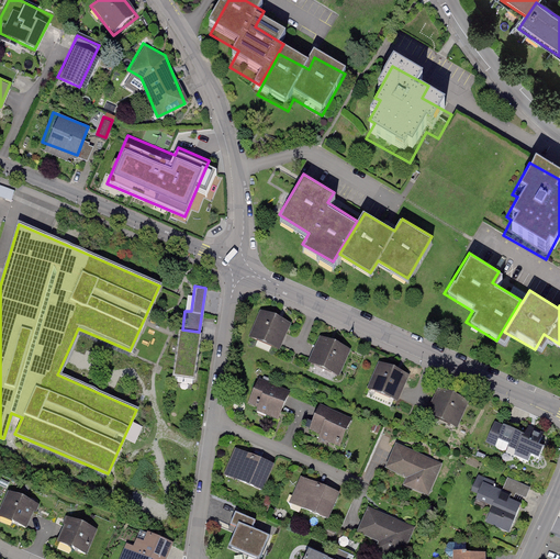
[(288,316),(259,304),(246,335),(275,347),(288,316)]
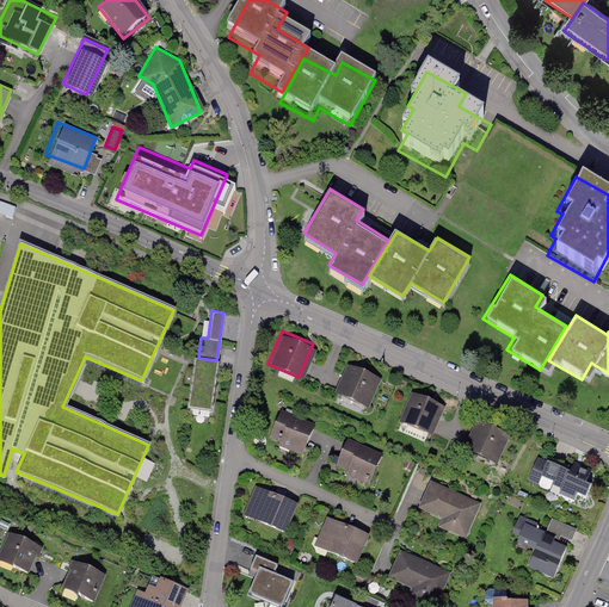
[(194,366),(215,376),(216,360),(198,358),(195,357),(194,366)]
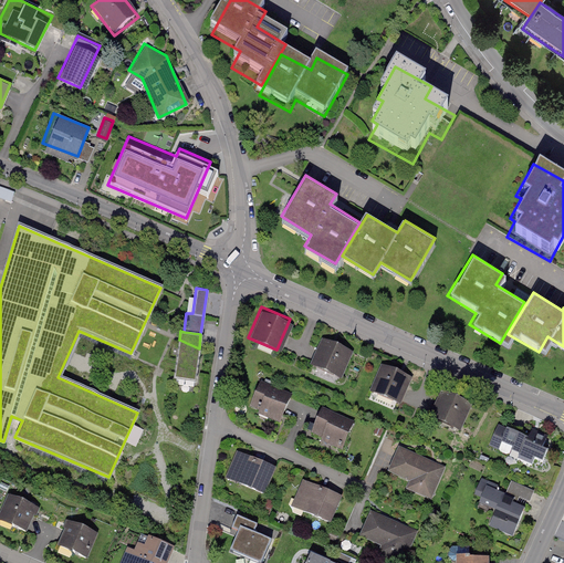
[(347,346),(322,334),(310,362),(335,373),(347,346)]
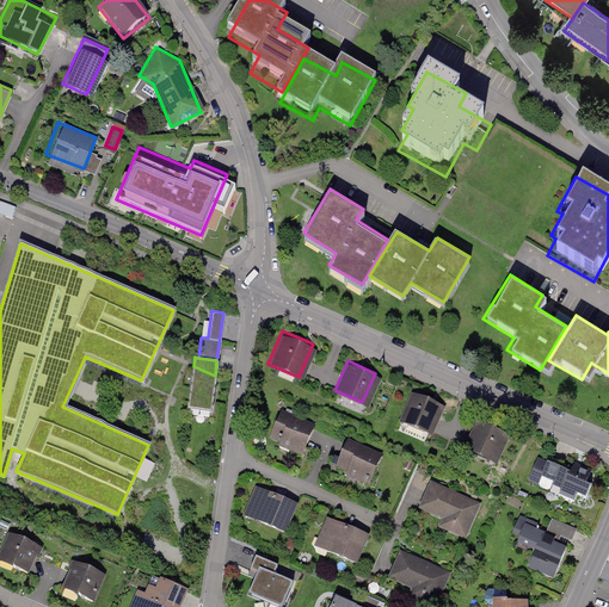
[(210,406),(215,376),(194,366),(188,401),(210,406)]
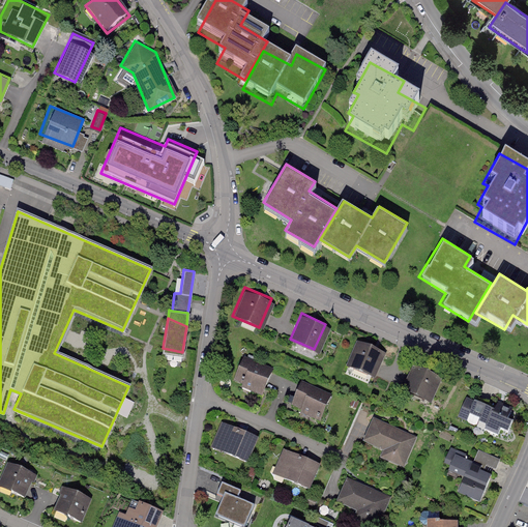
[(382,348),(354,337),(344,361),(372,373),(382,348)]
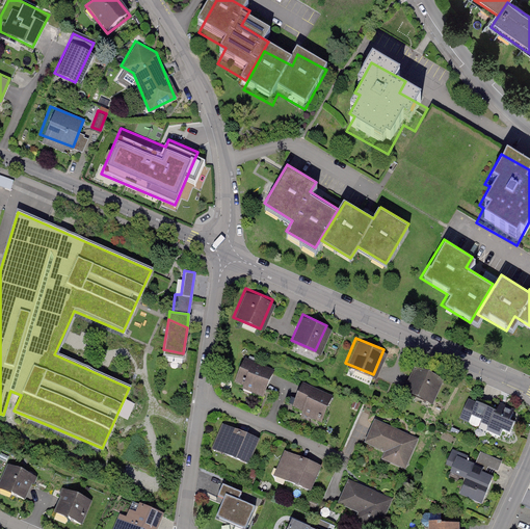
[(274,368),(245,356),(235,382),(264,395),(274,368)]
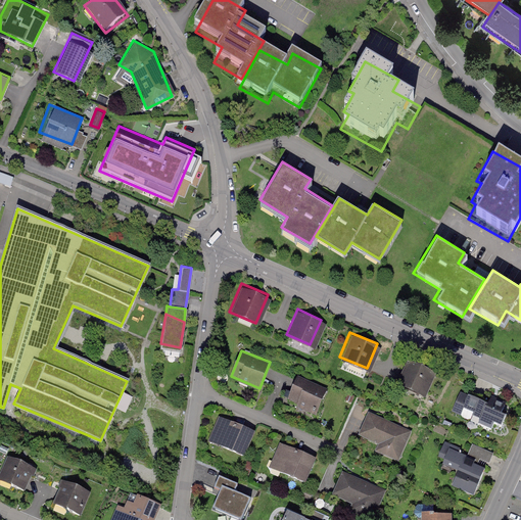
[(435,371),(401,358),(392,379),(426,392),(435,371)]
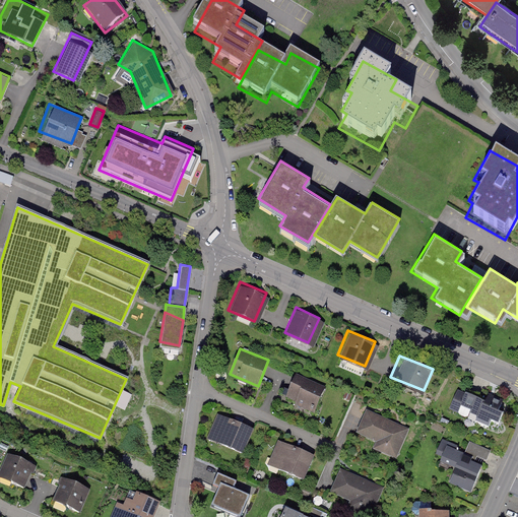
[(326,386),(296,372),(283,398),(314,412),(326,386)]
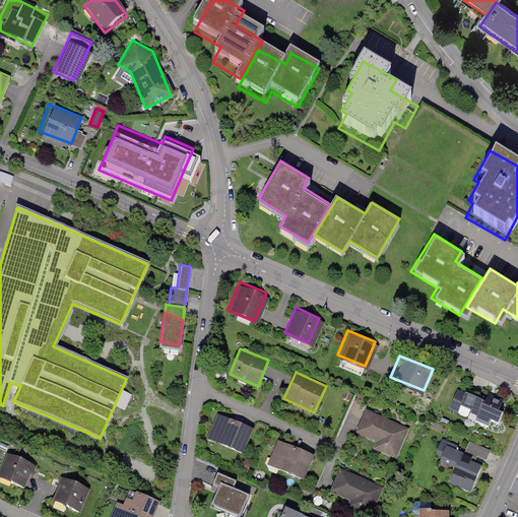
[(502,403),(457,383),(446,408),(490,429),(502,403)]
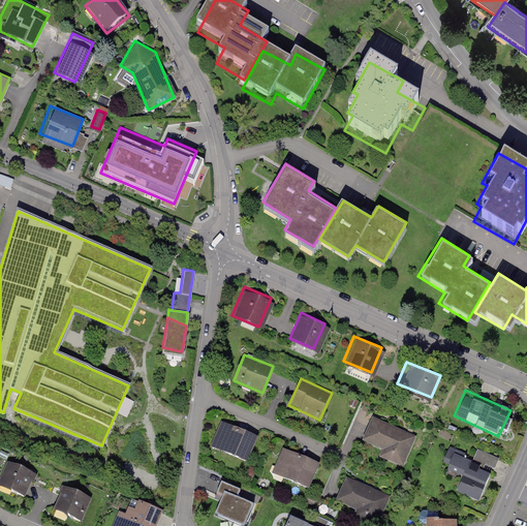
[(254,431),(220,418),(209,447),(243,461),(254,431)]
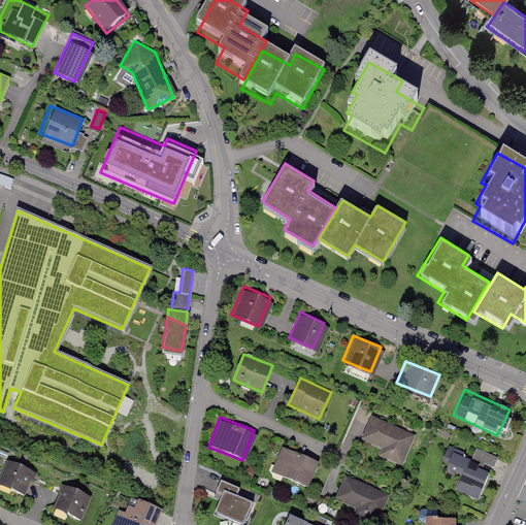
[(416,435),(371,417),(362,438),(381,447),(377,454),(403,464),(416,435)]
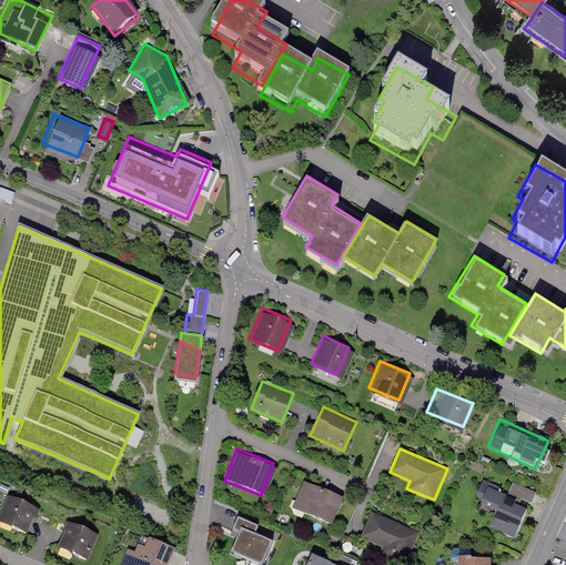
[(340,490),(302,473),(290,503),(327,520),(340,490)]
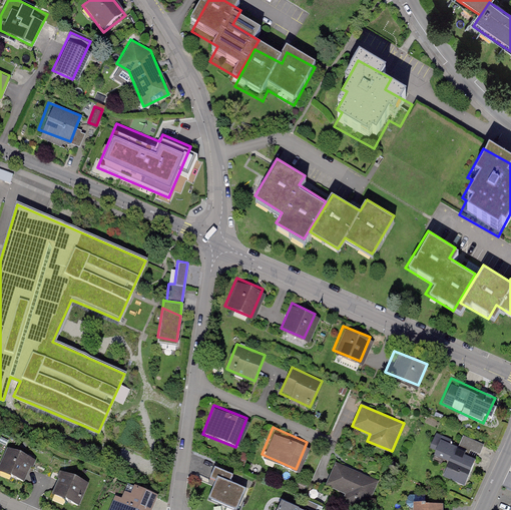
[(476,457),(439,440),(431,457),(469,473),(476,457)]
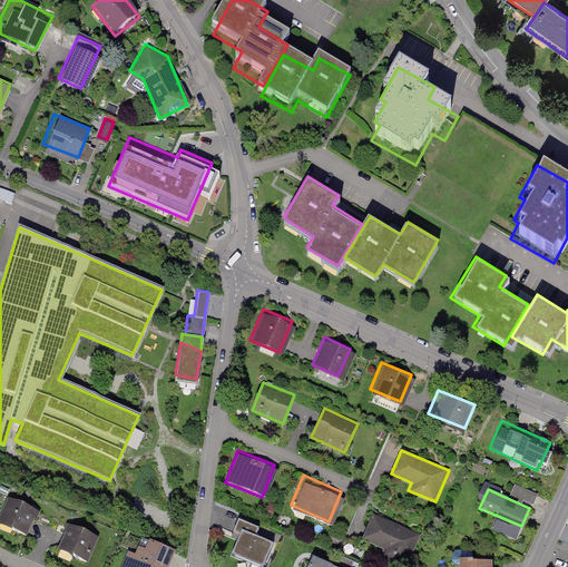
[(37,510),(8,498),(0,517),(0,524),(26,535),(37,510)]
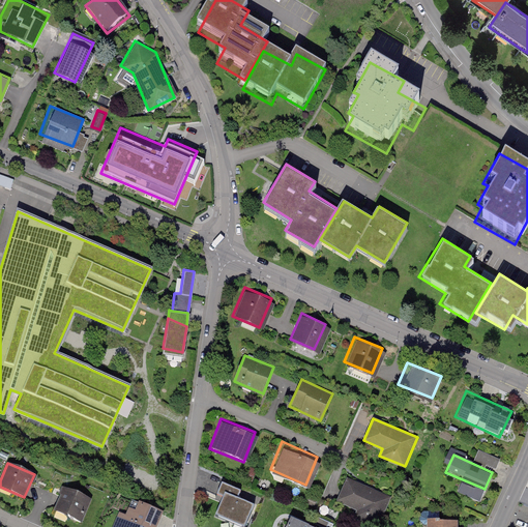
[(390,492),(347,473),(334,501),(378,520),(390,492)]
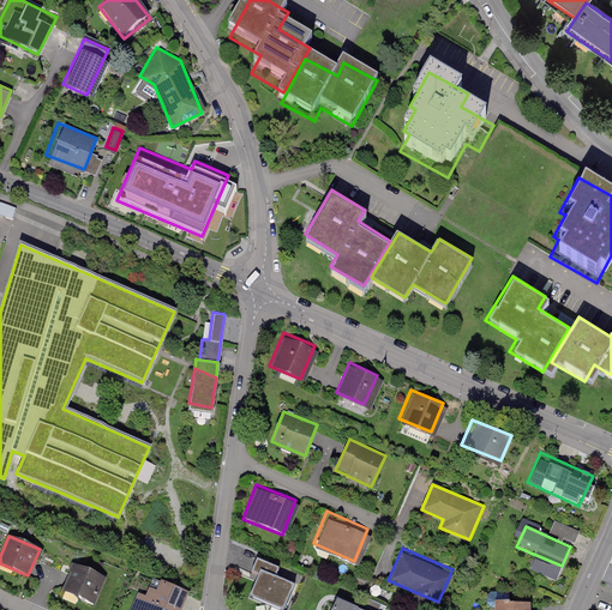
[(102,571),(71,557),(58,587),(89,601),(102,571)]
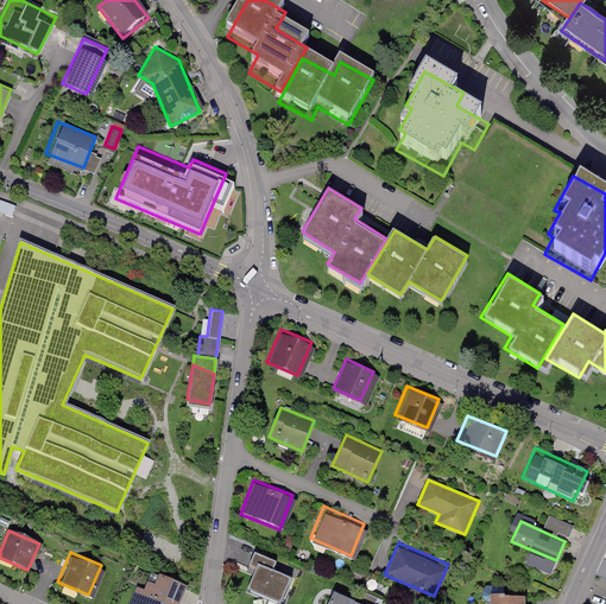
[(253,561),(242,587),(281,603),(291,576),(253,561)]
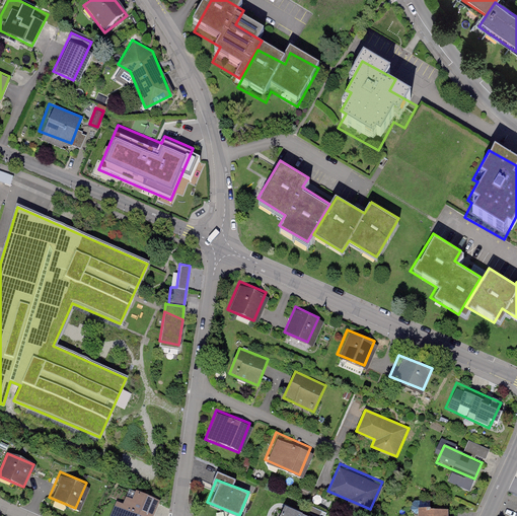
[(151,515),(158,502),(123,487),(109,515),(151,515)]
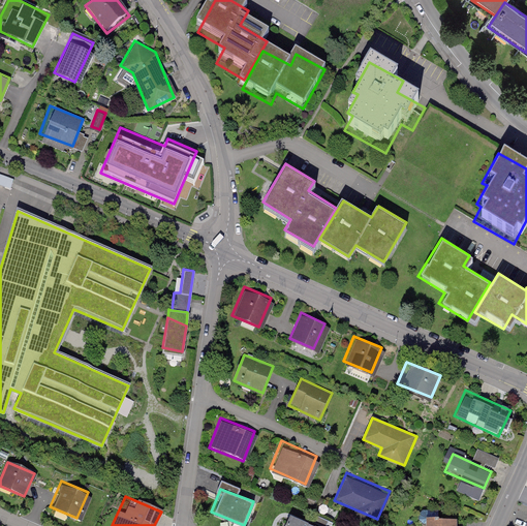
[(313,525),(314,524),(286,512),(279,525),(313,525)]
